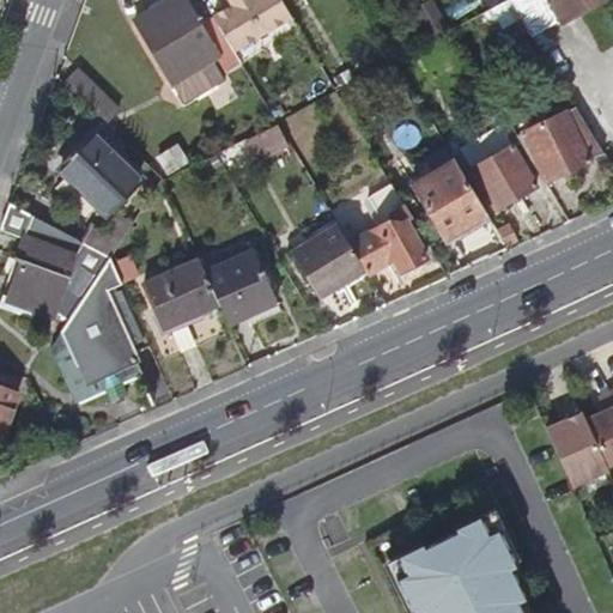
[(232,47),(211,13),(200,20),(188,0),(167,0),(138,17),(174,80),(187,99),(228,76),(216,56),(219,54),(232,47)]
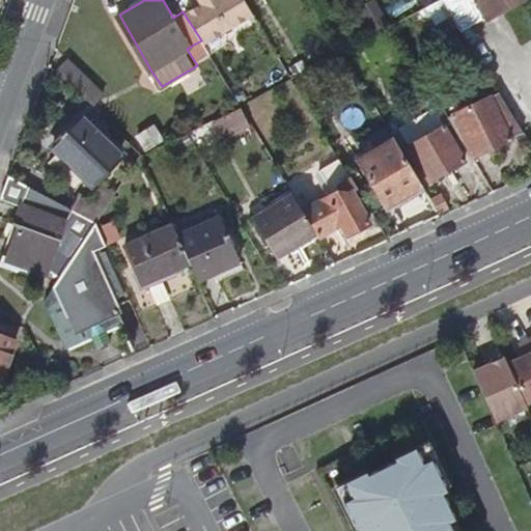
[(199,0),(183,11),(201,40),(207,52),(208,54),(259,24),(244,0),(199,0)]
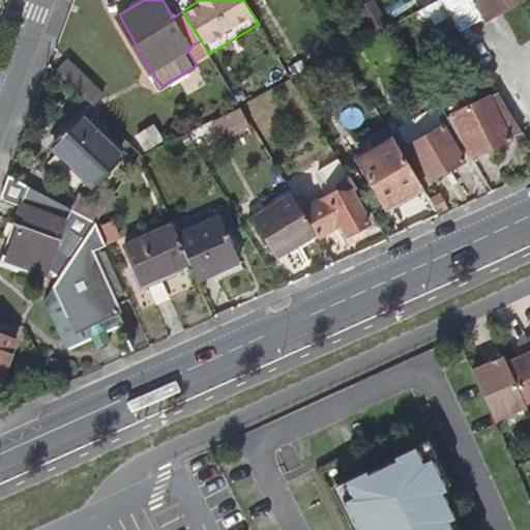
[(391,24),(377,0),(367,0),(358,6),(374,33),(391,24)]
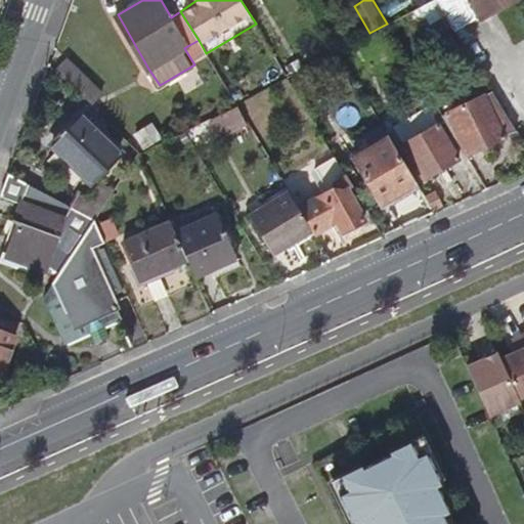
[(445,13),(437,0),(429,0),(402,15),(409,27),(428,15),(432,22),(445,13)]
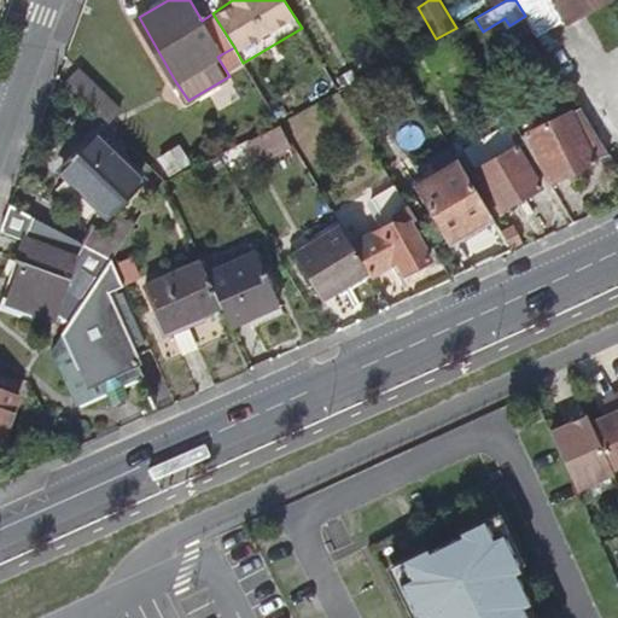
[(567,0),(516,0),(525,16),(535,31),(560,17),(557,7),(567,0)]
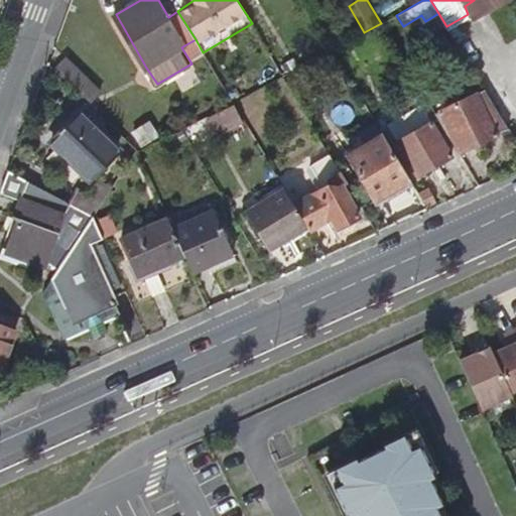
[(474,0),(465,6),(468,14),(471,18),(502,0),(474,0)]
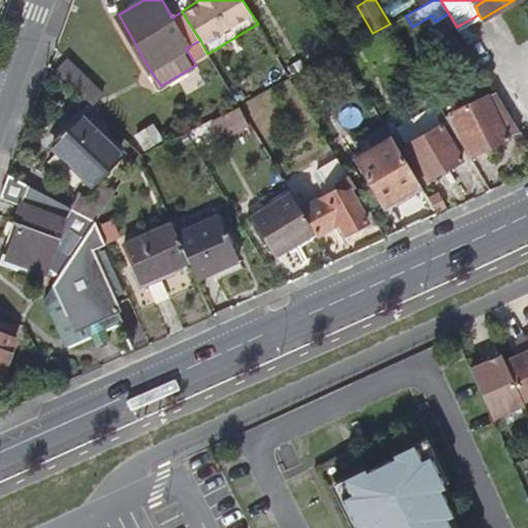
[(206,52),(200,40),(189,46),(196,58),(206,52)]
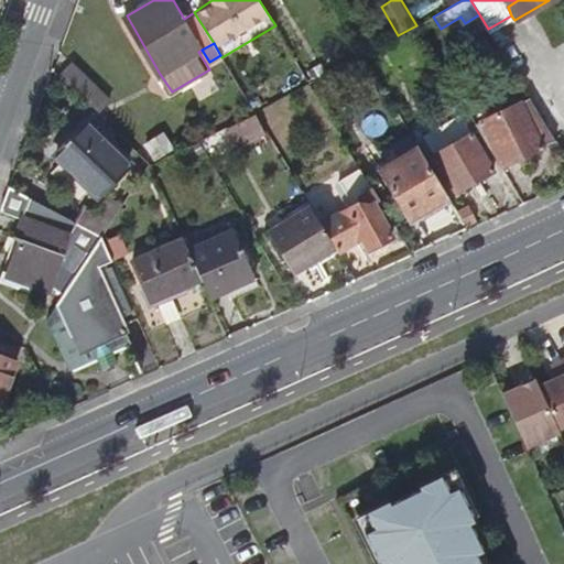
[(71,62),(58,74),(96,110),(101,116),(114,105),(71,62)]
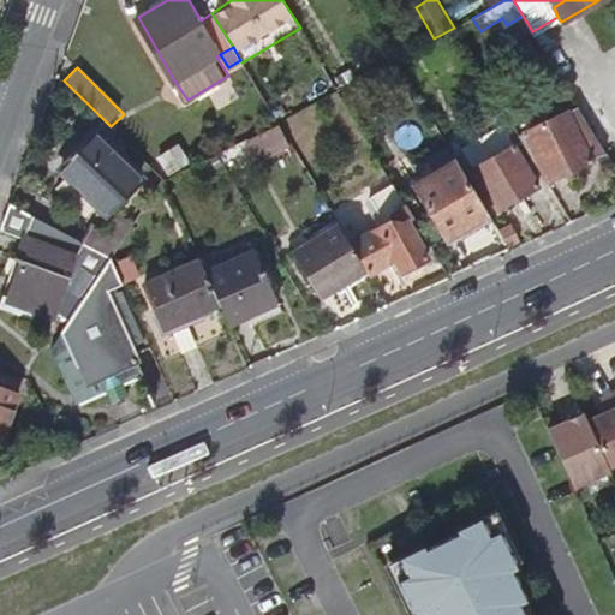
[(276,120),(309,103),(300,87),(287,94),(286,91),(267,103),(276,120)]
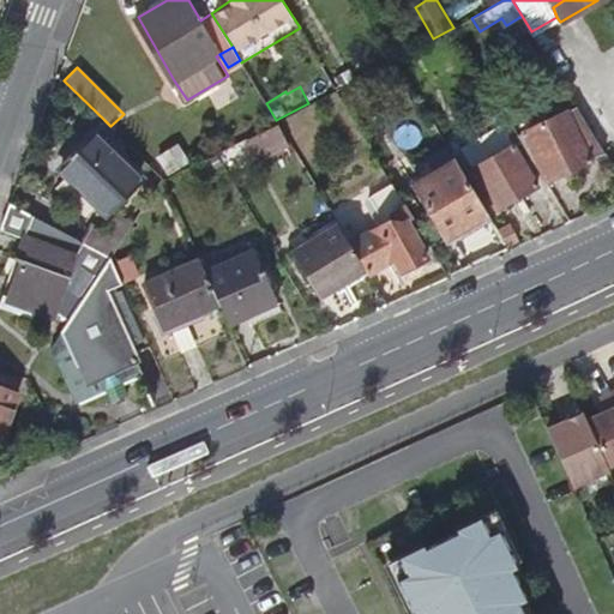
[(548,179),(605,152),(578,109),(528,132),(548,179)]
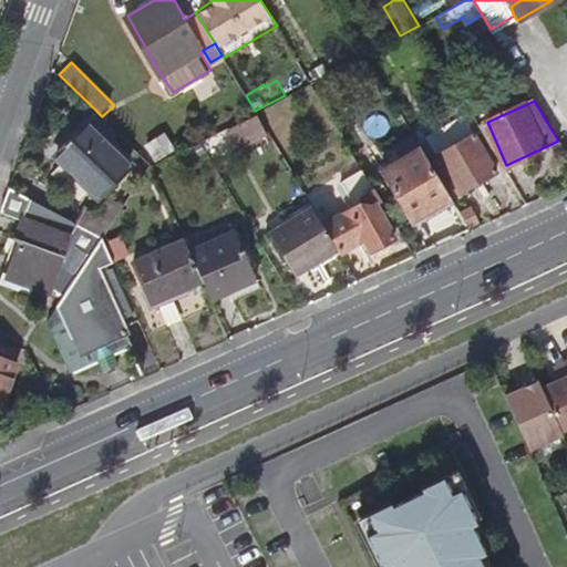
[(267,132),(256,113),(229,126),(239,146),(267,132)]
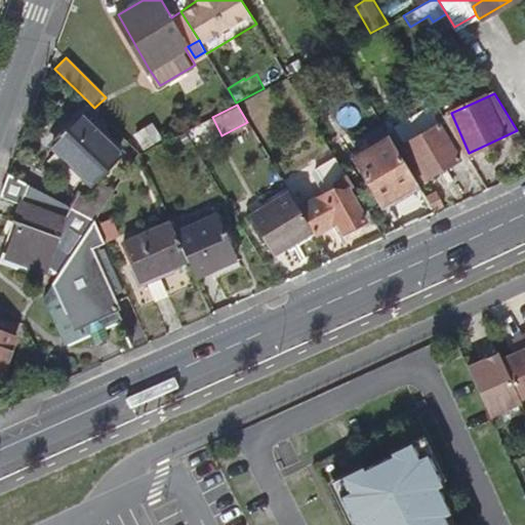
[(55,147),(90,180),(92,183),(123,154),(82,114),(53,144),(55,147)]
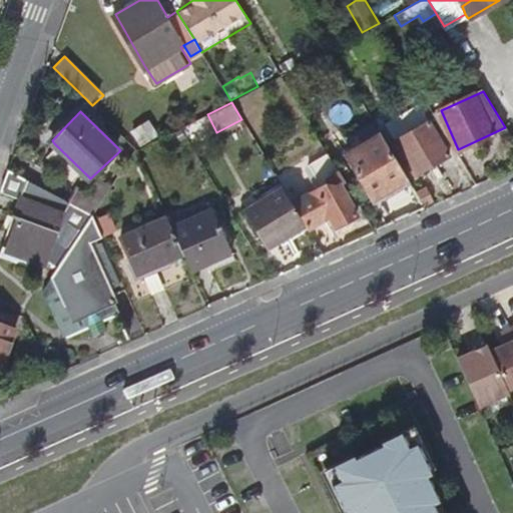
[(142,142),(160,132),(150,118),(134,128),(142,142)]
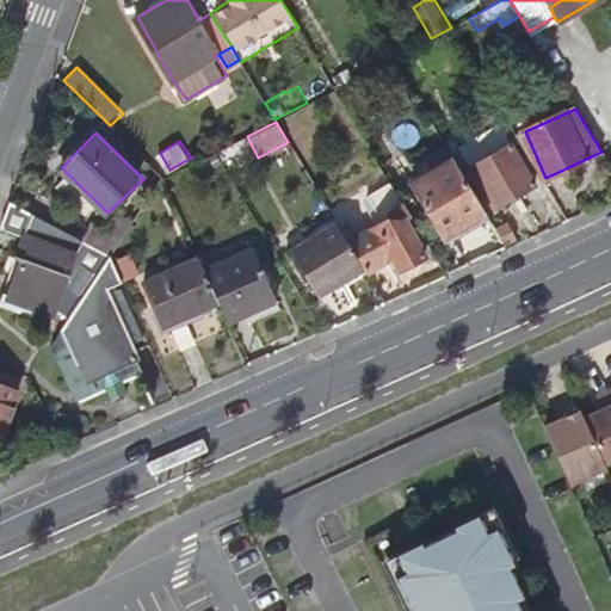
[(487,214),(445,143),(408,165),(418,181),(409,186),(442,240),(487,214)]
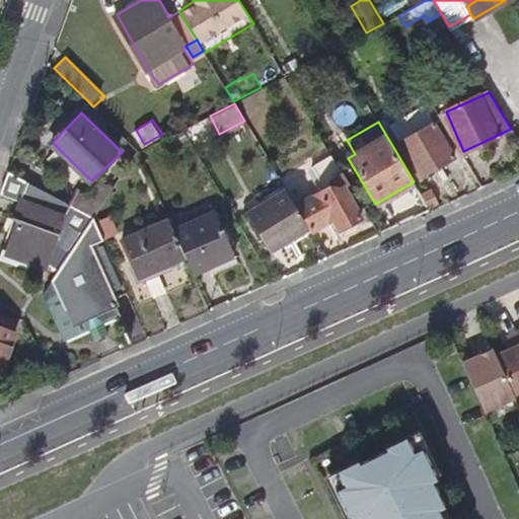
[(453,156),(435,123),(399,140),(418,174),(453,156)]
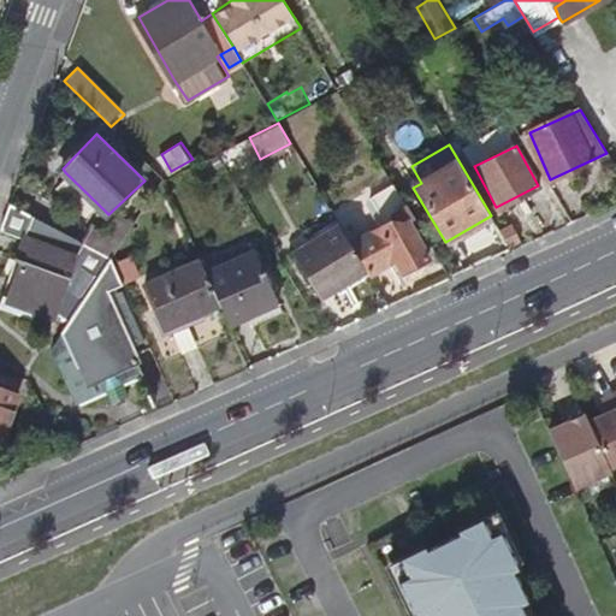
[(95,223),(106,212),(65,172),(55,182),(95,223)]
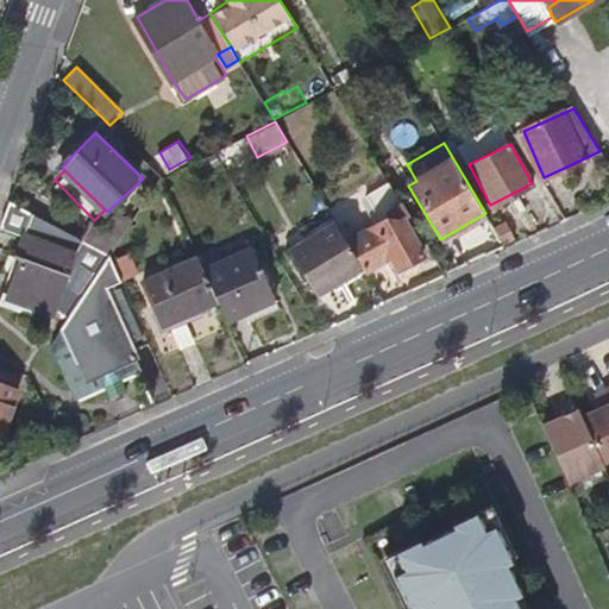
[(175,174),(164,180),(168,188),(180,182),(175,174)]
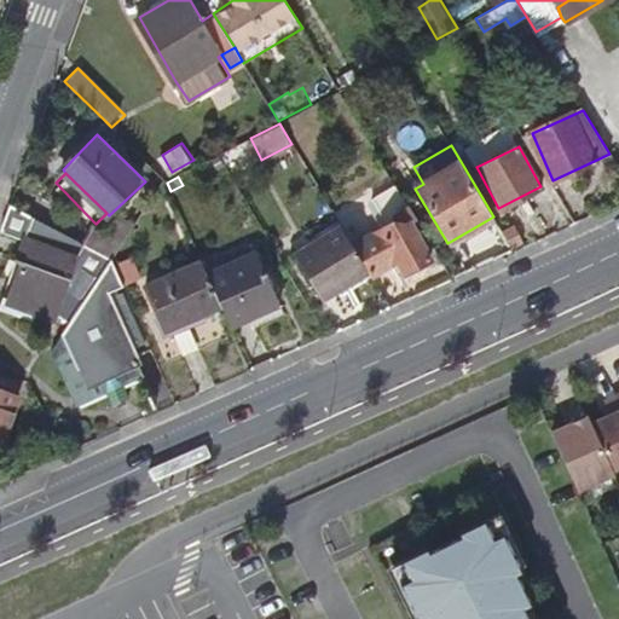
[(409,206),(395,184),(375,197),(370,202),(385,226),(388,224),(393,213),(409,206)]
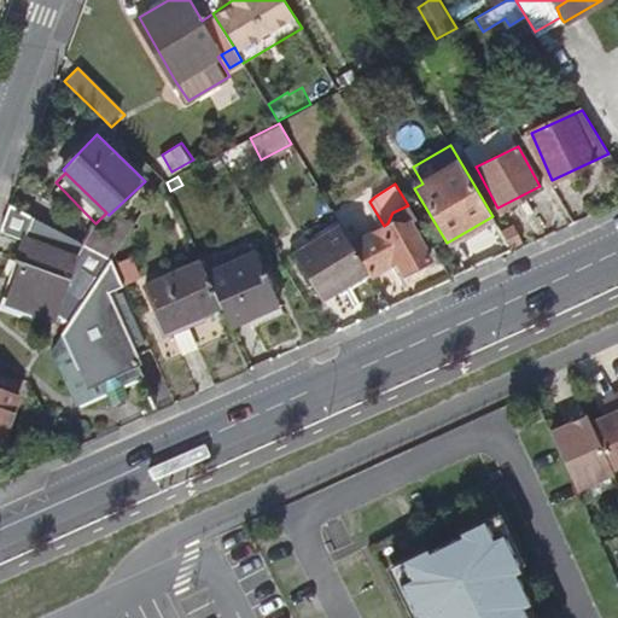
[(410,210),(408,205),(392,213),(388,223),(384,226),(350,240),(367,269),(368,272),(395,258),(402,272),(427,258),(404,214),(410,210)]
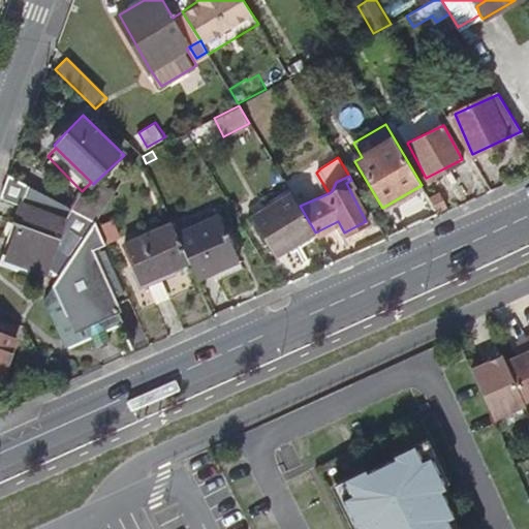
[(8,177),(2,195),(20,203),(0,257),(0,260),(29,272),(33,261),(60,274),(96,221),(72,209),(8,177)]
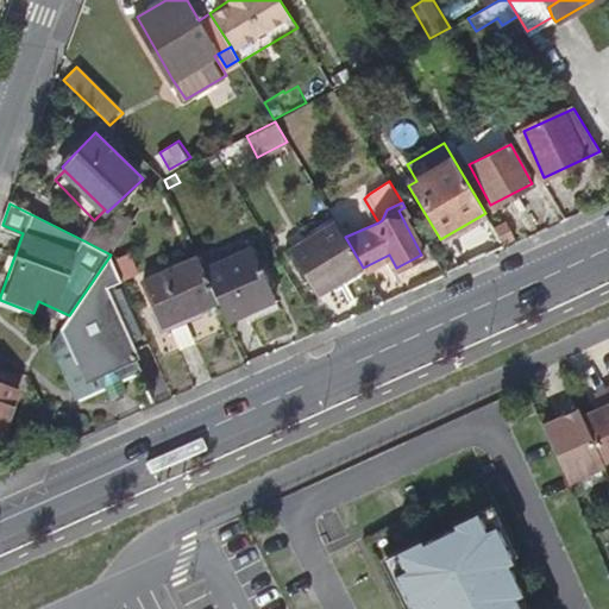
[(93,227),(83,240),(110,253),(130,225),(117,219),(105,234),(93,227)]
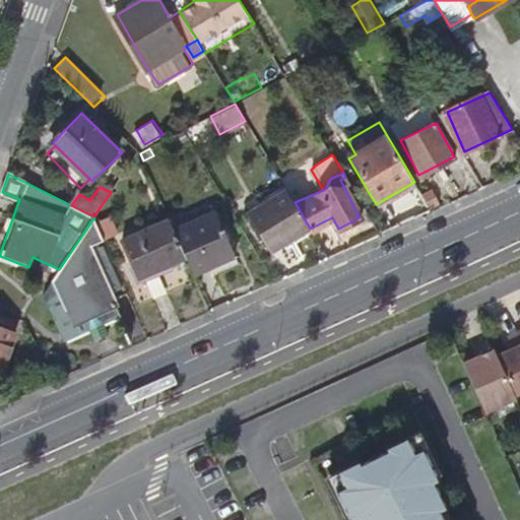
[(295,202),(285,189),(246,211),(268,251),(309,226),(295,202)]
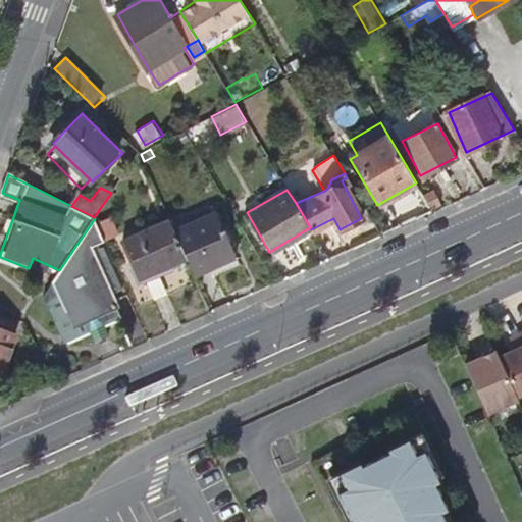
[(424,197),(432,210),(442,204),(434,190),(424,197)]
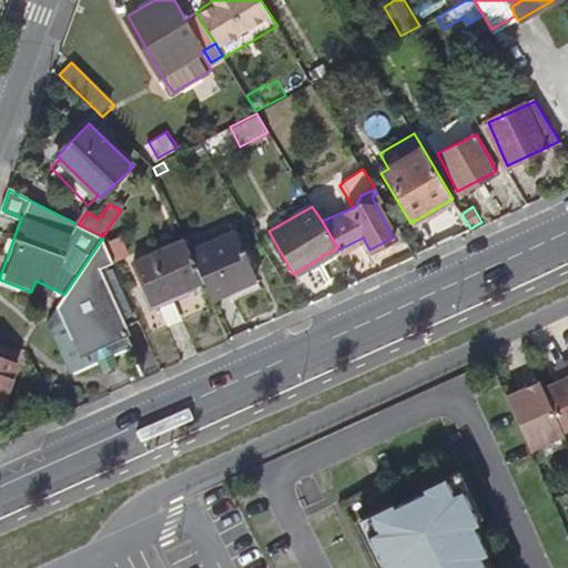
[(127,326),(140,321),(103,237),(64,294),(48,320),(71,373),(99,358),(103,368),(118,362),(113,351),(133,343),(127,326)]
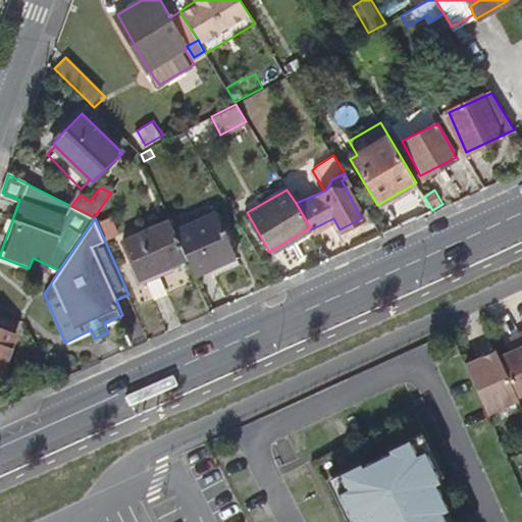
[(180,245),(169,218),(122,239),(140,277),(186,256),(180,245)]
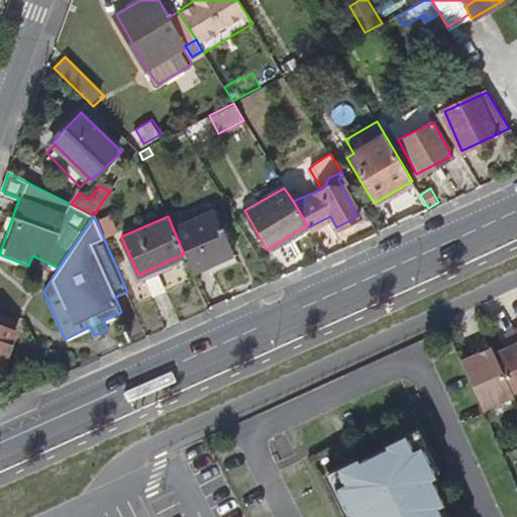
[(184,253),(198,287),(239,270),(220,224),(179,242),(184,253)]
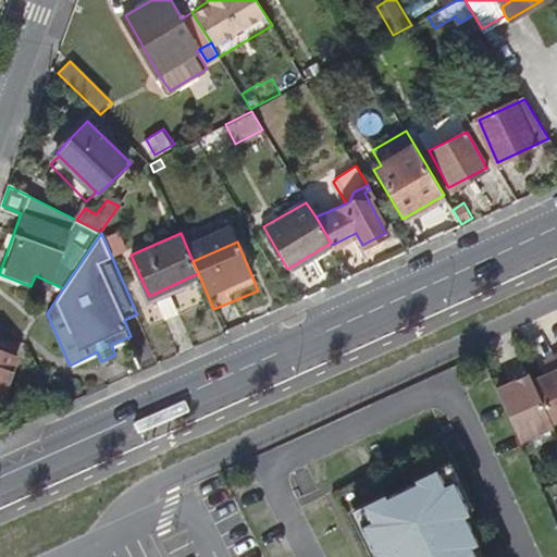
[(20,355),(0,347),(0,394),(3,396),(20,355)]
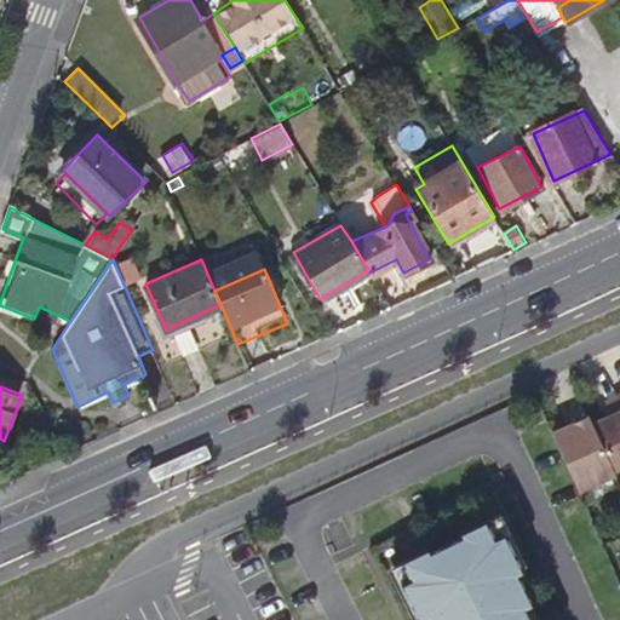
[(589,417),(552,434),(579,493),(615,476),(614,472),(619,469),(619,395),(604,402),(612,415),(592,425),(589,417)]
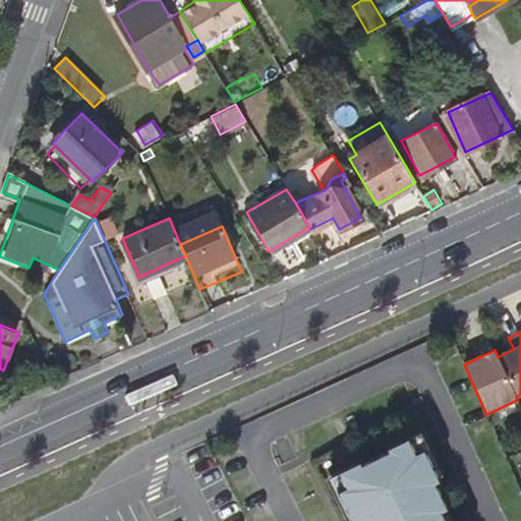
[(449,520),(411,445),(337,483),(357,520),(449,520)]
